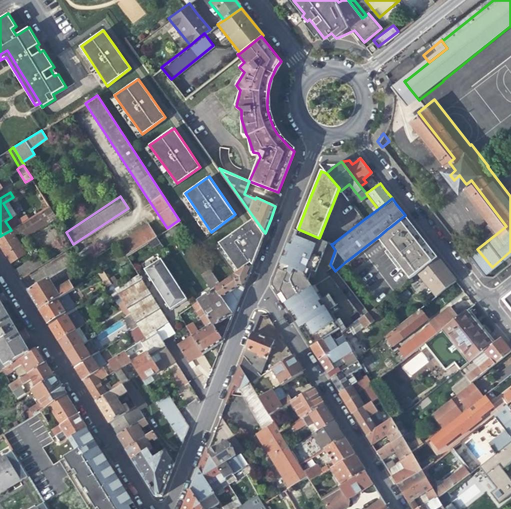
[(16,214),(8,200),(3,203),(11,217),(16,214)]
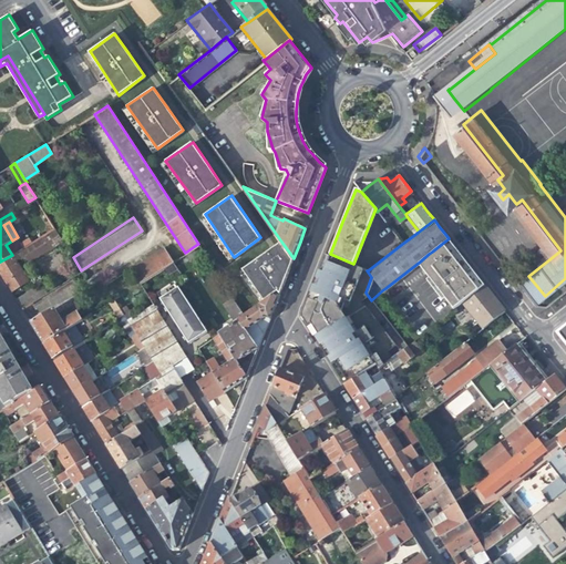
[(29,262),(57,243),(62,239),(54,227),(21,248),(29,262)]
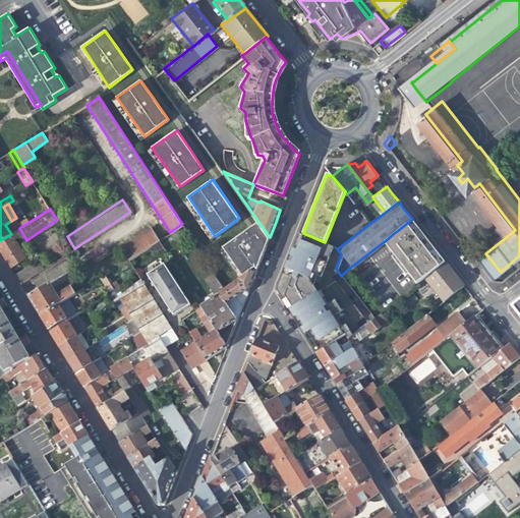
[(418,226),(412,219),(386,240),(391,246),(419,280),(445,261),(418,226)]
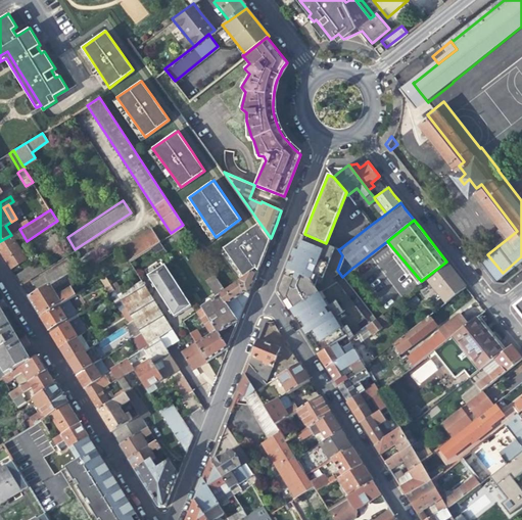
[(61,239),(66,236),(57,221),(52,224),(61,239)]
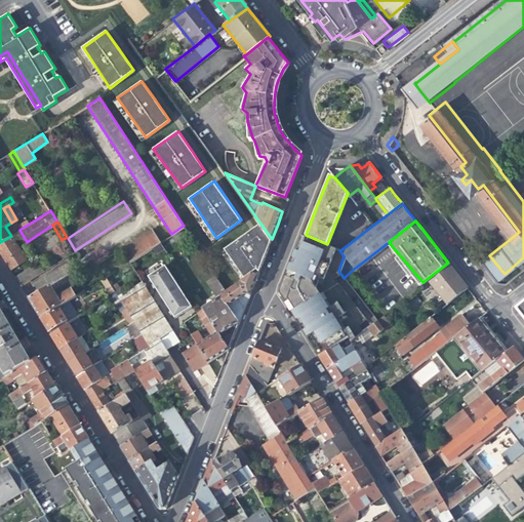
[(260,224),(224,248),(245,277),(255,269),(258,271),(265,254),(272,239),(260,224)]
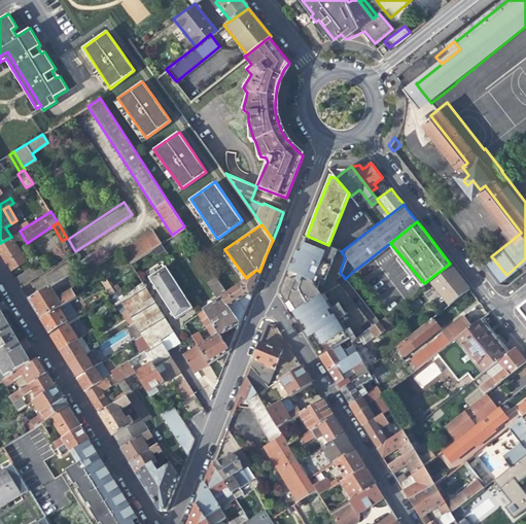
[(151,229),(120,248),(130,263),(152,248),(161,243),(151,229)]
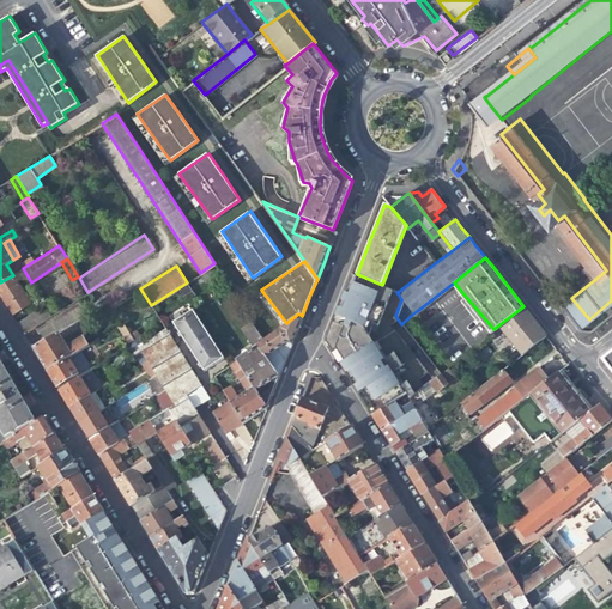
[(213,274),(208,267),(200,273),(205,280),(213,274)]
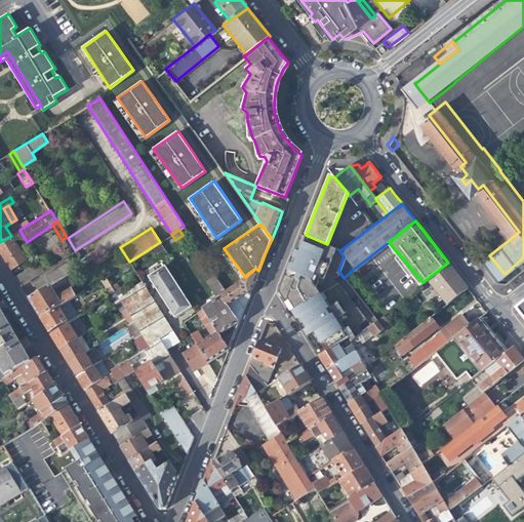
[(306,235),(300,233),(293,250),(282,276),(277,289),(294,316),(305,333),(318,354),(337,340),(349,333),(337,315),(344,312),(336,299),(330,304),(326,298),(324,300),(314,285),(318,276),(322,277),(334,247),(327,244),(306,235)]
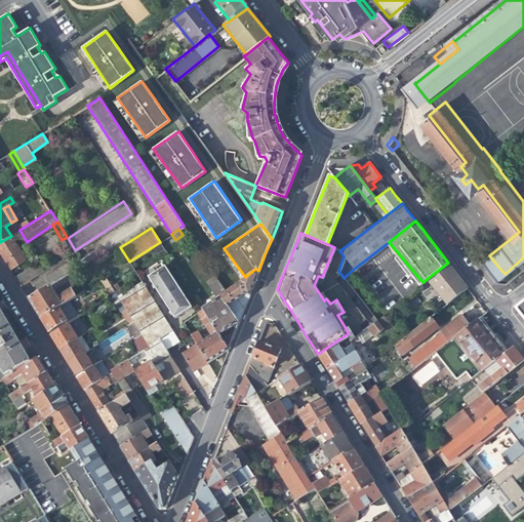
[(26,259),(13,239),(11,236),(0,242),(0,251),(4,257),(11,269),(26,259)]
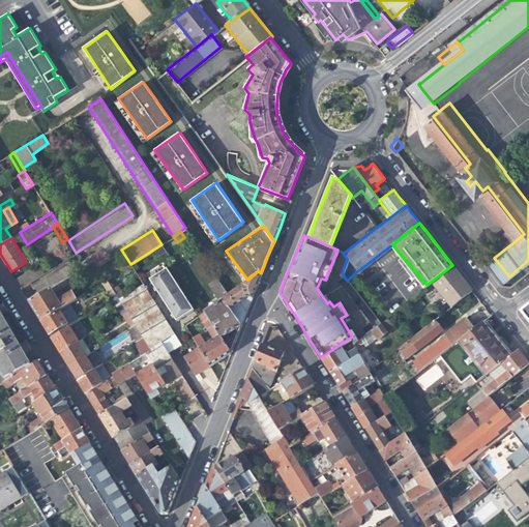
[(176,254),(168,239),(162,244),(165,250),(170,258),(176,254)]
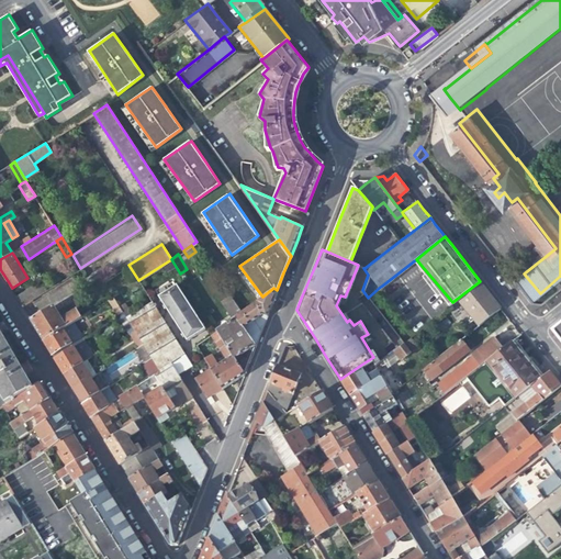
[(166,270),(175,265),(171,259),(163,265),(166,270)]
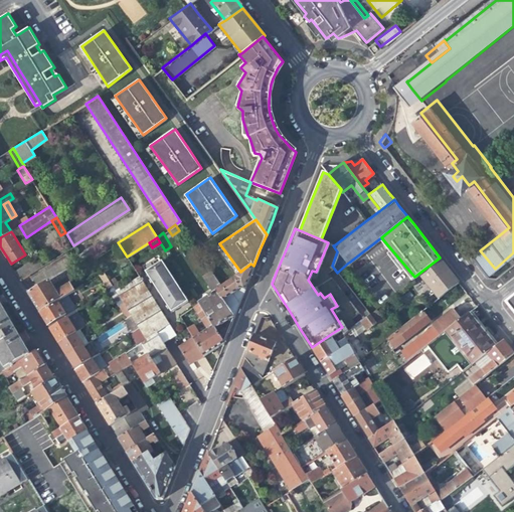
[(40,253),(15,270),(21,280),(46,264),(40,253)]
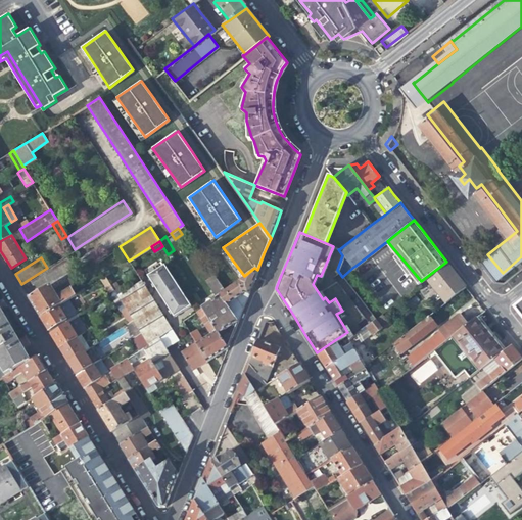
[(425,278),(444,301),(465,286),(453,270),(446,262),(425,278)]
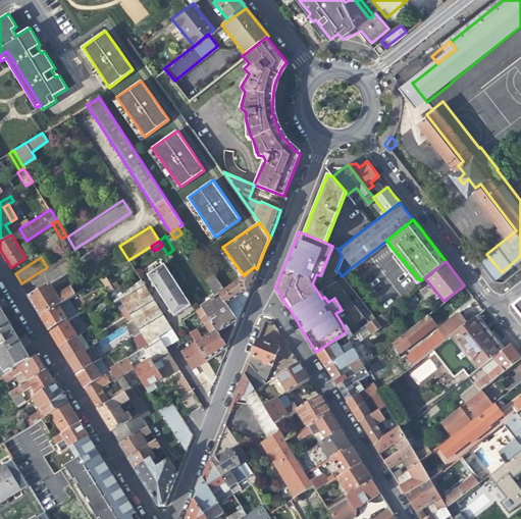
[(164,263),(147,273),(173,314),(181,309),(191,304),(164,263)]
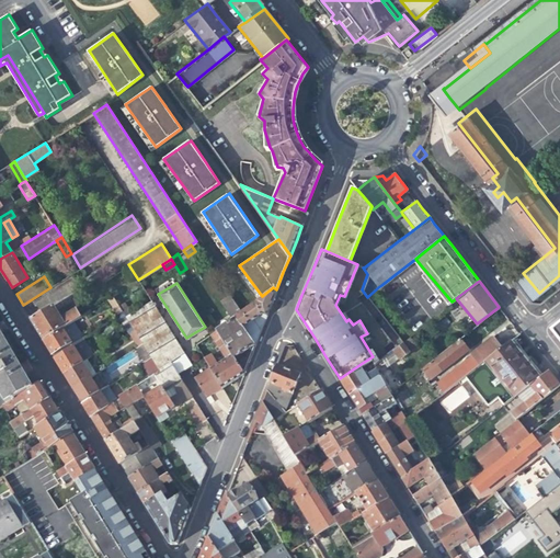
[(242,310),(235,316),(255,344),(262,327),(276,289),(273,287),(262,296),(242,310)]
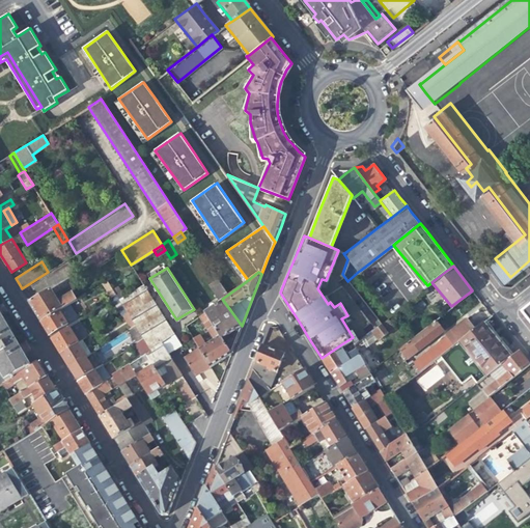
[(216,299),(218,302),(222,299),(229,294),(219,279),(218,277),(210,282),(219,297),(216,299)]
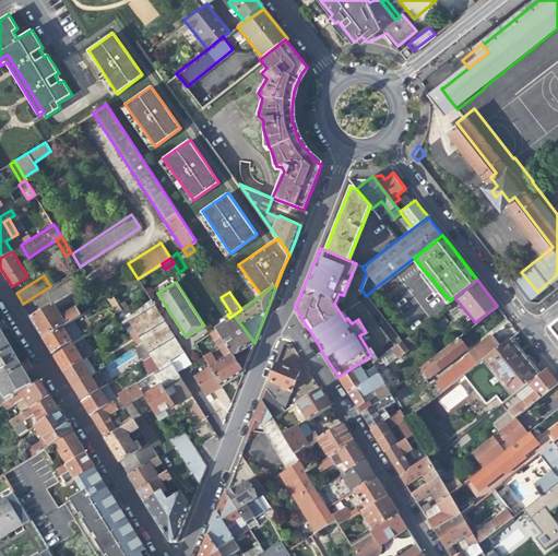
[(107,297),(117,311),(121,308),(118,304),(111,294),(107,297)]
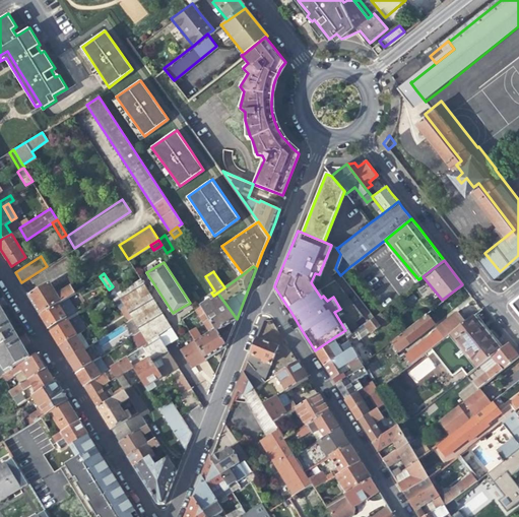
[(140,278),(122,289),(116,293),(124,305),(132,318),(139,330),(147,342),(157,335),(157,334),(163,330),(170,325),(140,278)]
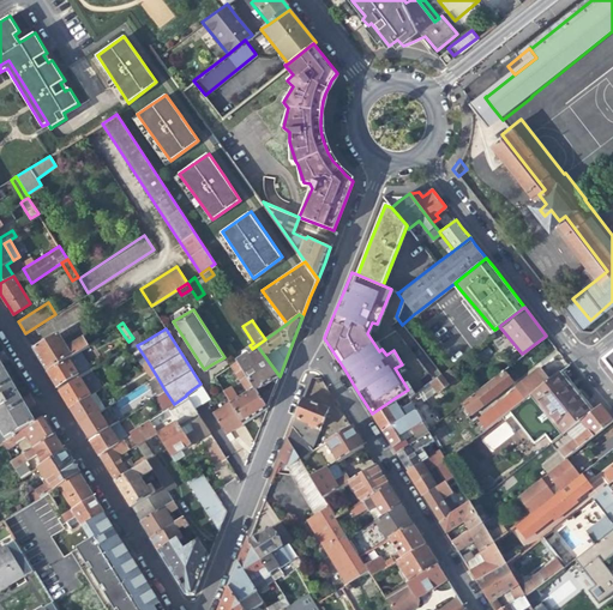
[(137,330),(130,333),(133,338),(137,345),(144,342),(137,330)]
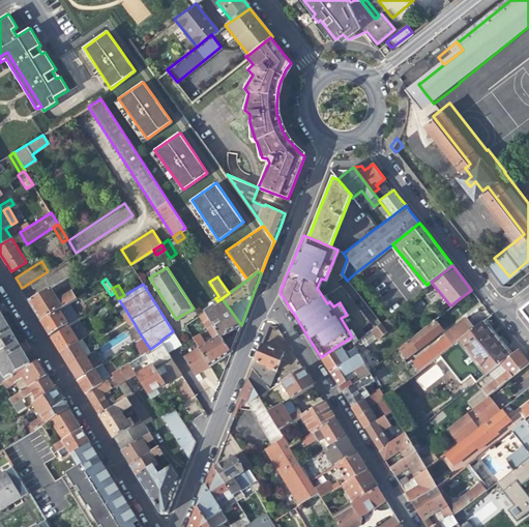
[(50,286),(28,299),(32,306),(41,320),(59,309),(64,305),(68,302),(77,297),(71,289),(57,298),(50,286)]
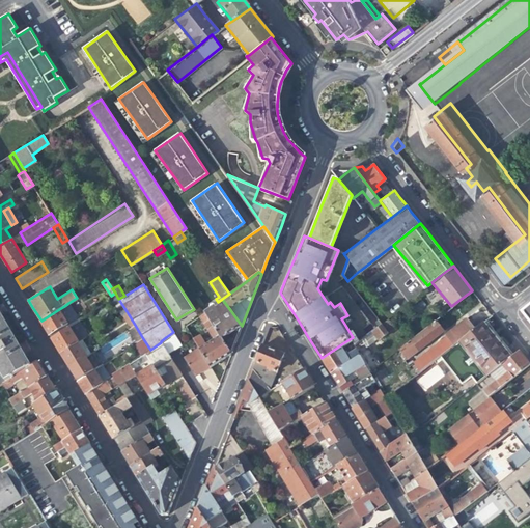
[(111,296),(121,313),(127,311),(118,299),(115,293),(111,296)]
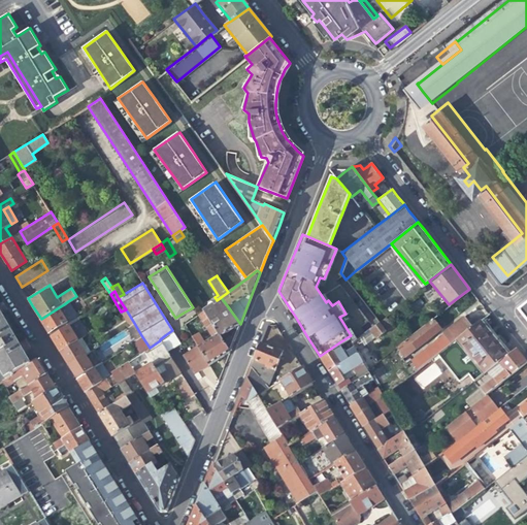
[(217,300),(203,310),(229,350),(229,351),(235,335),(240,324),(221,297),(217,300)]
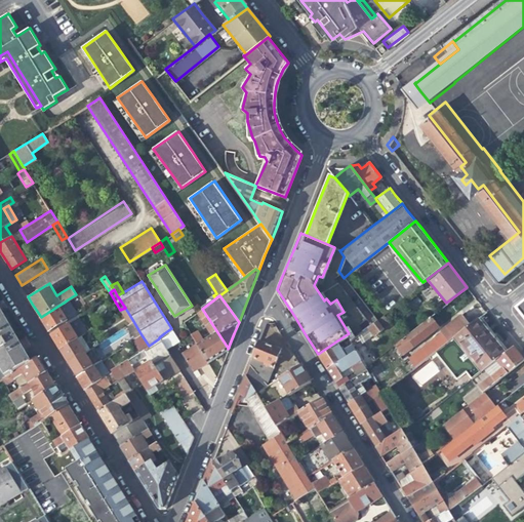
[(64,303),(58,306),(41,317),(44,323),(49,330),(67,320),(68,319),(72,316),(76,313),(68,299),(64,303)]
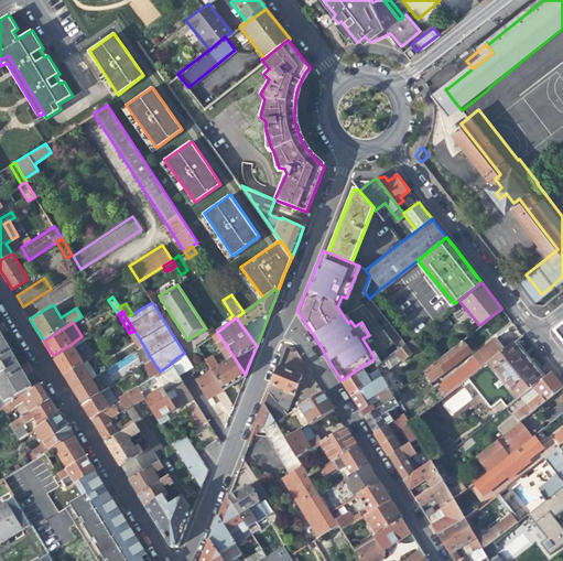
[(429,338),(421,328),(417,332),(410,336),(411,338),(419,346),(429,338)]
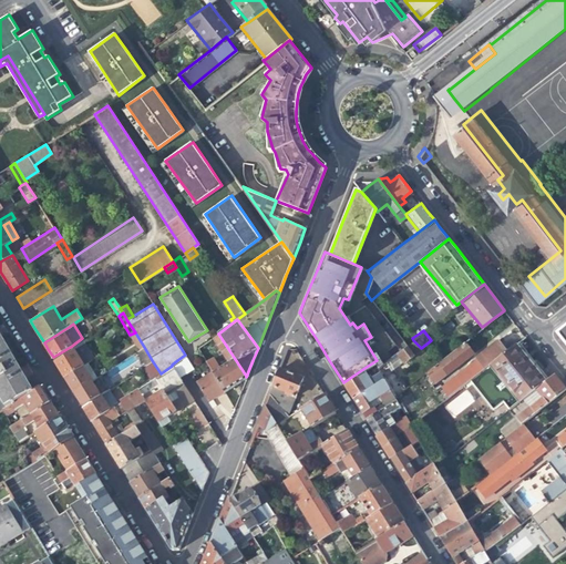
[(0,392),(8,406),(33,389),(10,349),(0,332),(0,392)]
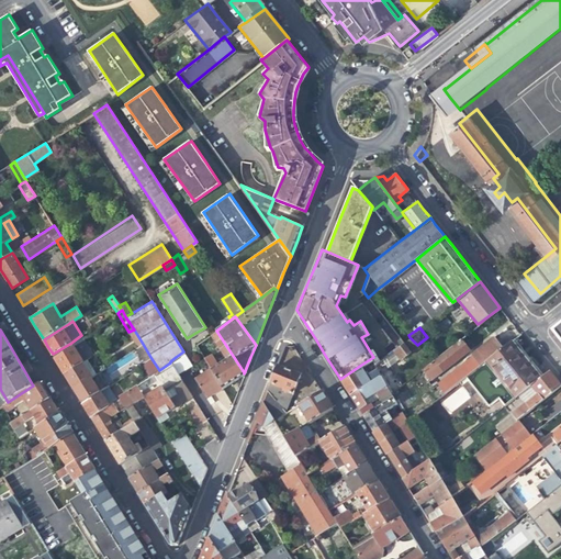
[(128,333),(137,346),(143,344),(134,330),(128,332),(128,333)]
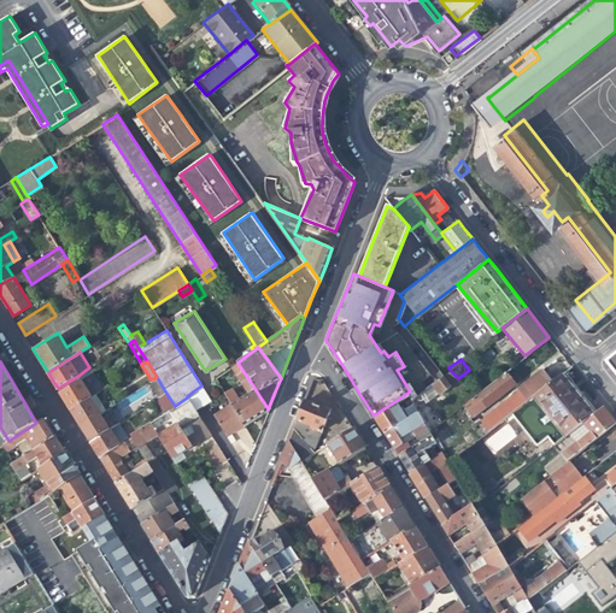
[(239,399),(233,388),(226,392),(232,404),(244,424),(257,416),(268,408),(238,363),(233,365),(250,393),(239,399)]
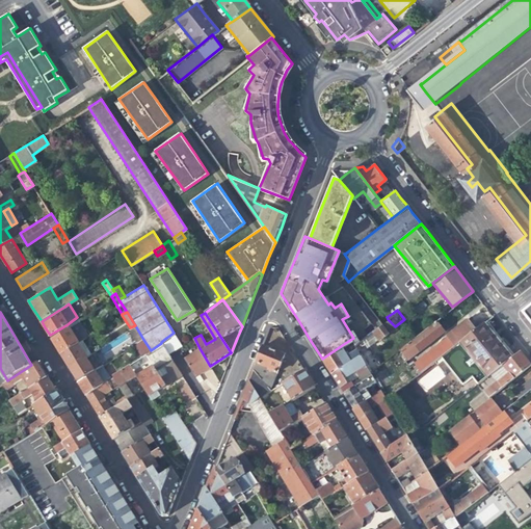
[(110,321),(108,316),(102,320),(105,324),(110,321)]
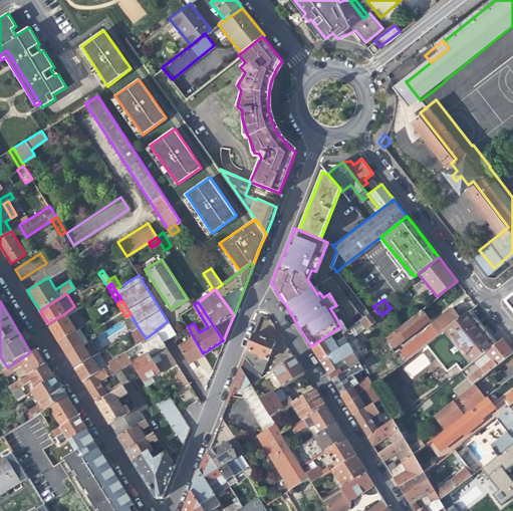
[(407,358),(426,342),(459,317),(451,306),(430,322),(431,324),(401,349),(407,358)]
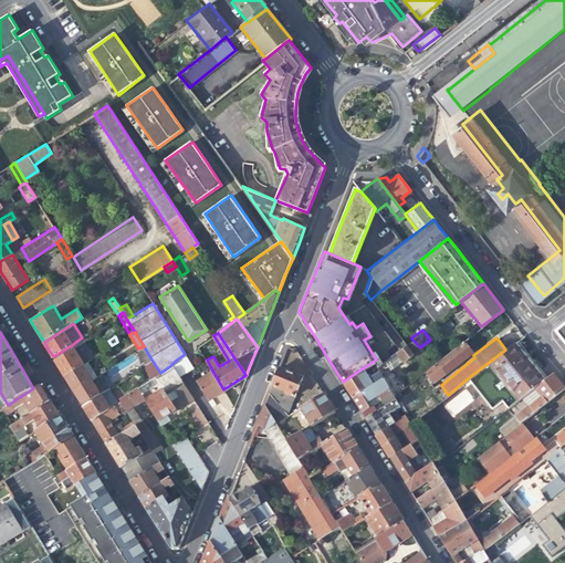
[(403,361),(420,347),(412,340),(406,344),(396,352),(401,360),(403,361)]
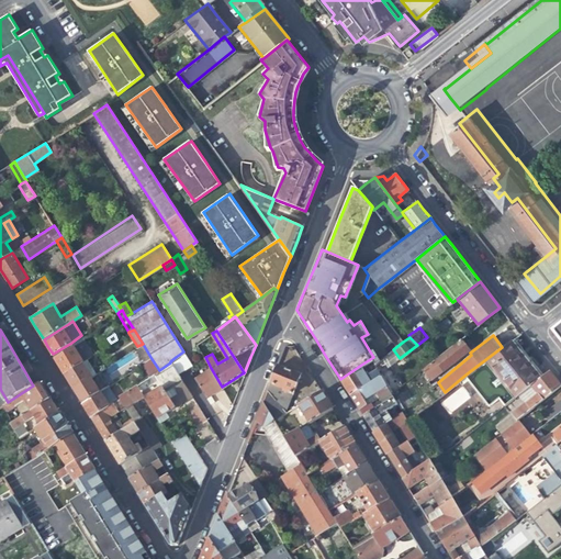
[(497,395),(500,398),(506,393),(518,387),(522,391),(526,388),(530,384),(542,375),(528,355),(514,337),(502,347),(466,375),(487,404),(493,400),(497,395)]
